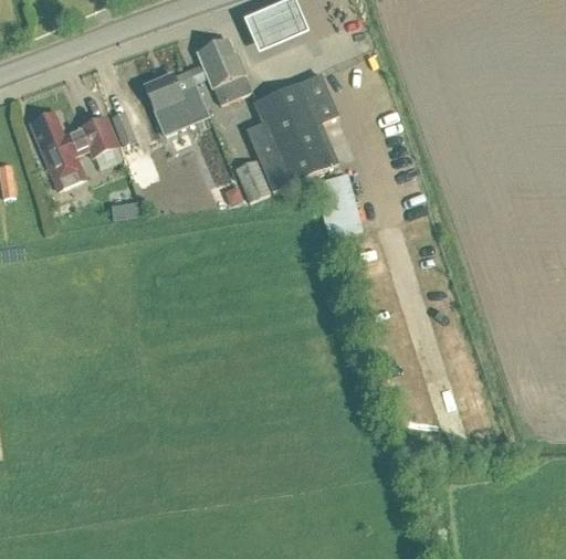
[(289,0),(244,19),(258,53),(308,31),(295,0),(289,0)]
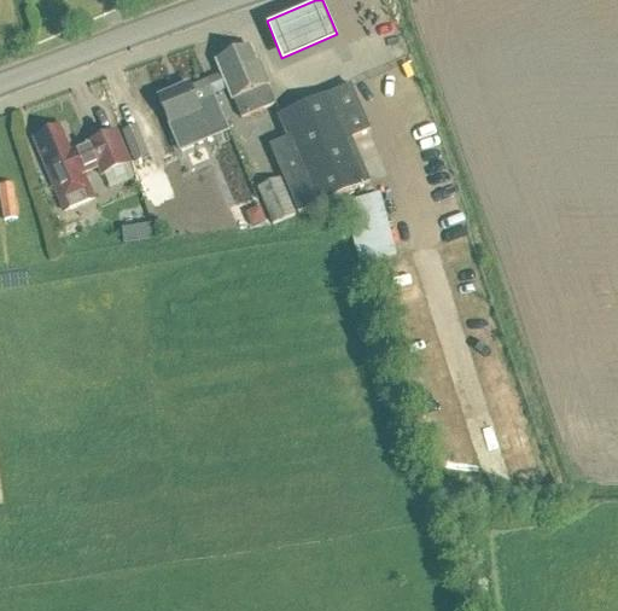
[(220,71),(208,76),(213,89),(226,85),(231,97),(232,97),(239,115),(274,100),(267,82),(270,81),(261,57),(256,58),(250,44),(216,58),(220,71)]
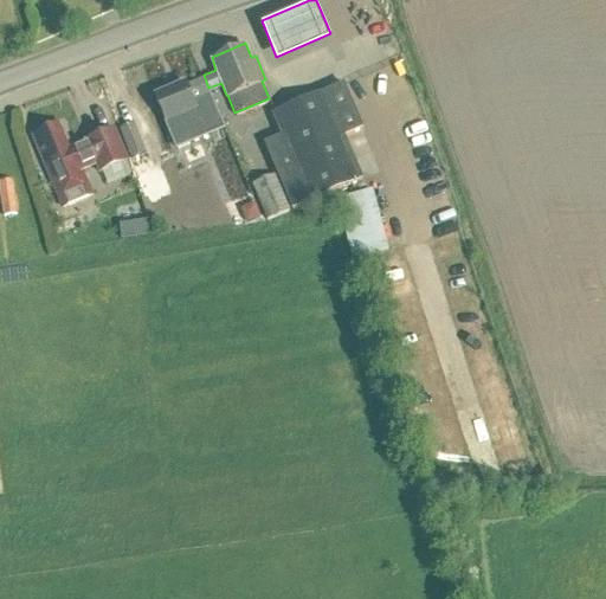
[(185,79),(154,92),(165,117),(180,111),(187,131),(206,124),(221,117),(208,88),(204,75),(185,81),(185,79)]
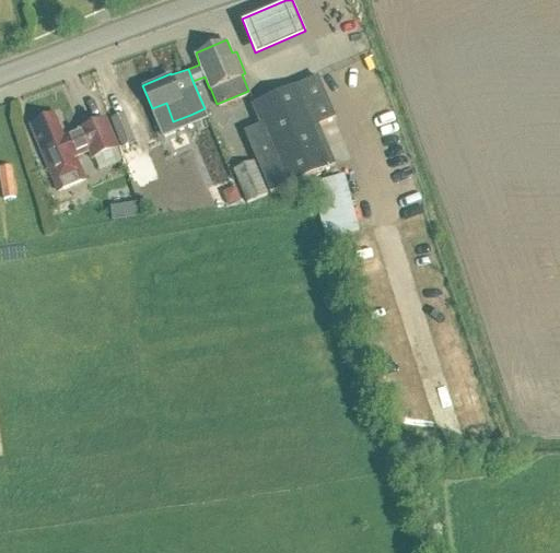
[(334,114),(316,74),(253,101),(261,120),(243,128),(268,187),(328,162),(312,122),(334,114)]
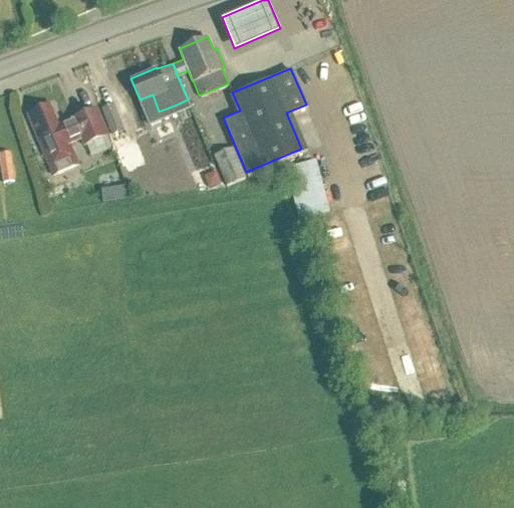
[(57,125),(48,104),(26,113),(52,175),(78,164),(69,143),(82,138),(85,145),(110,135),(98,105),(74,115),(75,118),(57,125)]
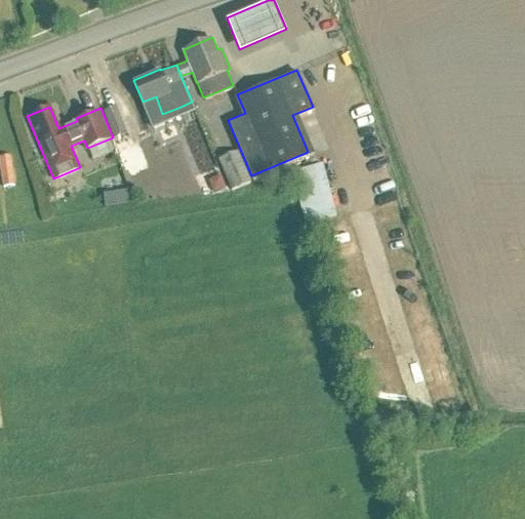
[(144,148),(132,121),(111,130),(122,157),(144,148)]
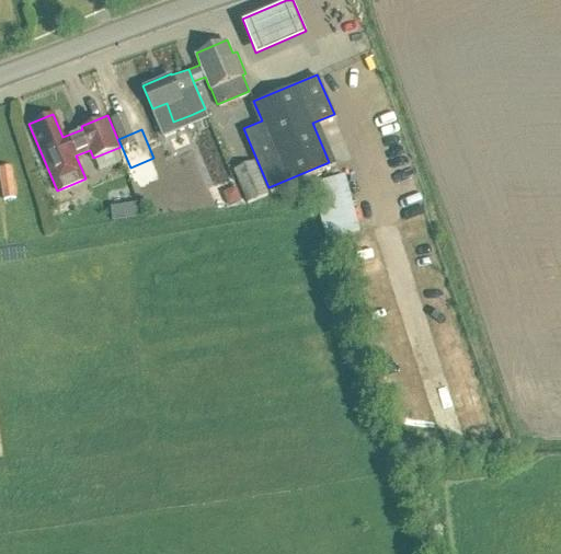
[(268,192),(254,159),(232,168),(247,200),(268,192)]
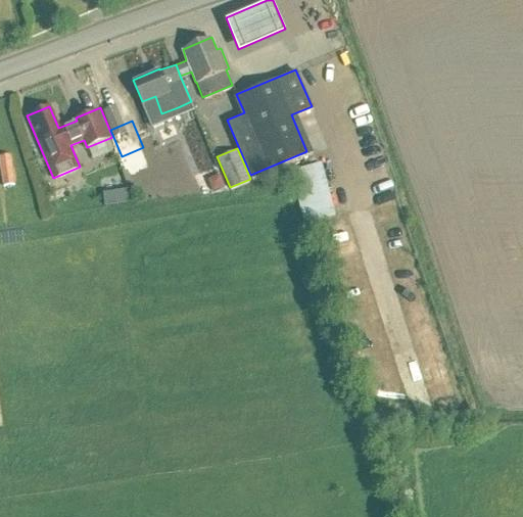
[(8,151),(0,152),(0,155),(4,181),(12,180),(8,151)]
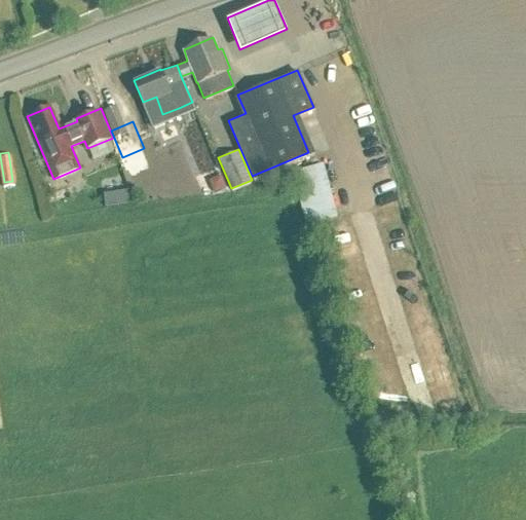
[(291,171),(305,223),(336,215),(323,162),(291,171)]
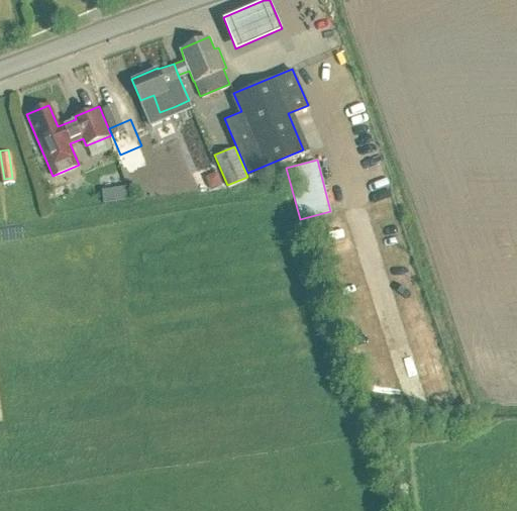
[(217,169),(205,175),(210,187),(222,182),(217,169)]
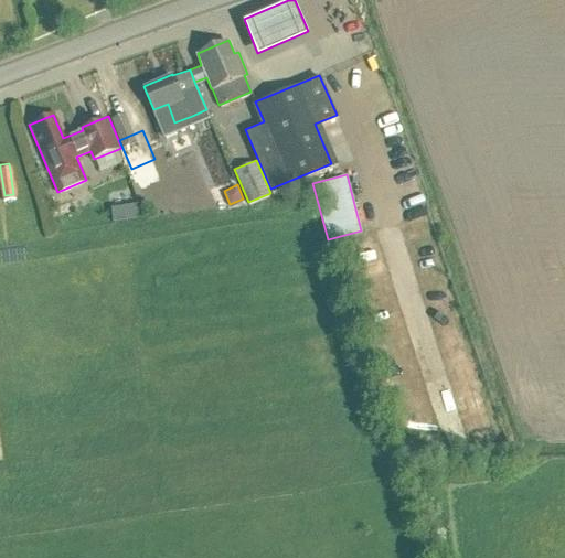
[(81,222),(105,220),(104,211),(80,214),(81,222)]
